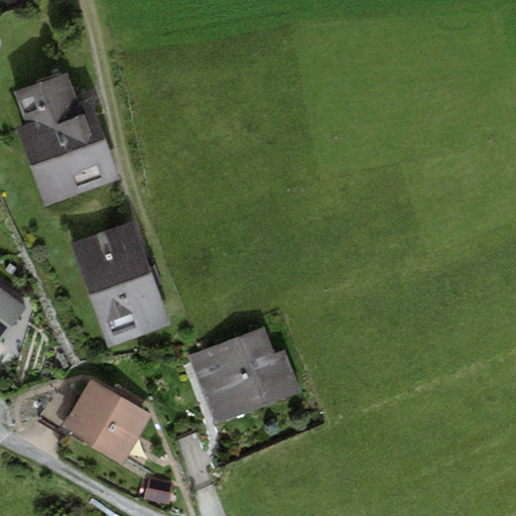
[(16,128),(44,206),(120,178),(91,98),(79,102),(68,72),(15,91),(26,124),(16,128)]
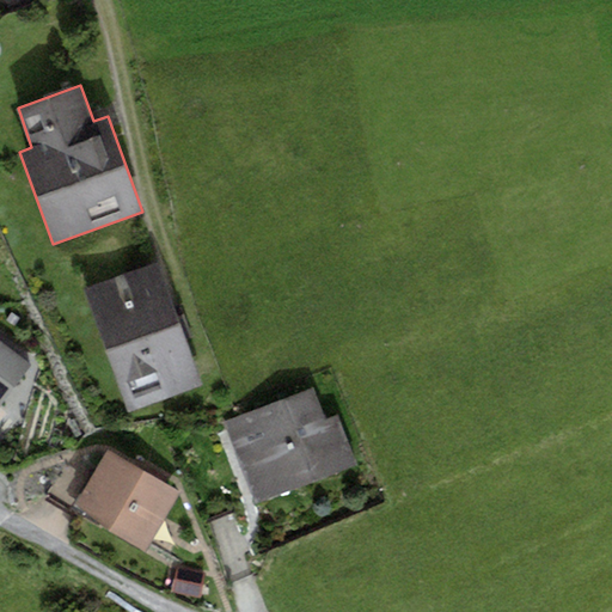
[(154,264),(80,293),(128,414),(202,386),(184,341),(194,337),(181,304),(171,307),(154,264)]
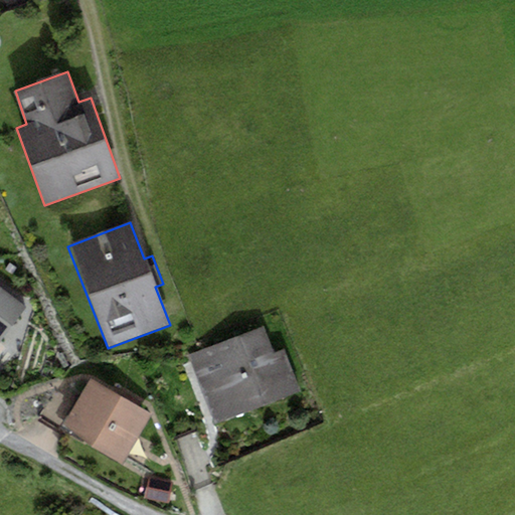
[(8,262),(3,270),(12,275),(17,268),(8,262)]
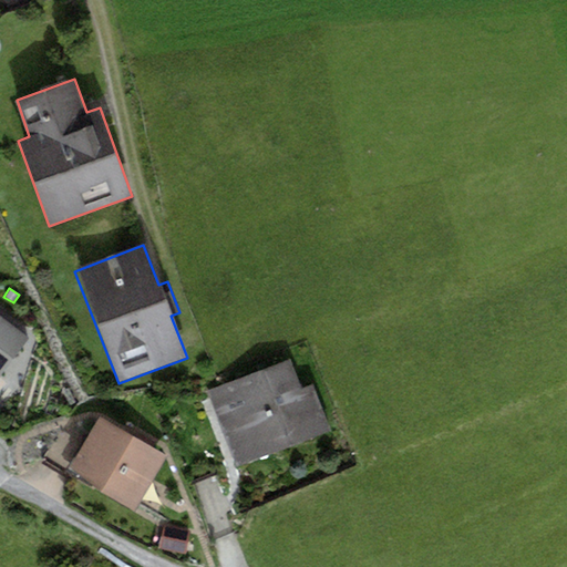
[(0,373),(28,337),(0,316),(0,373)]
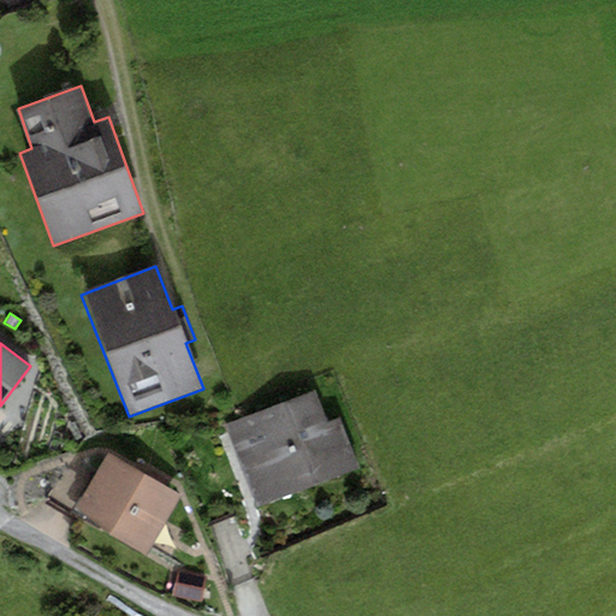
[(313,394),(226,427),(259,510),(360,471),(339,418),(324,424),(313,394)]
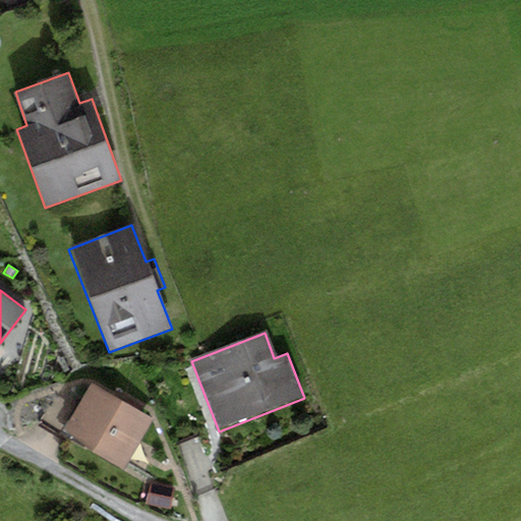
[(93,383),(64,430),(124,466),(153,418),(93,383)]
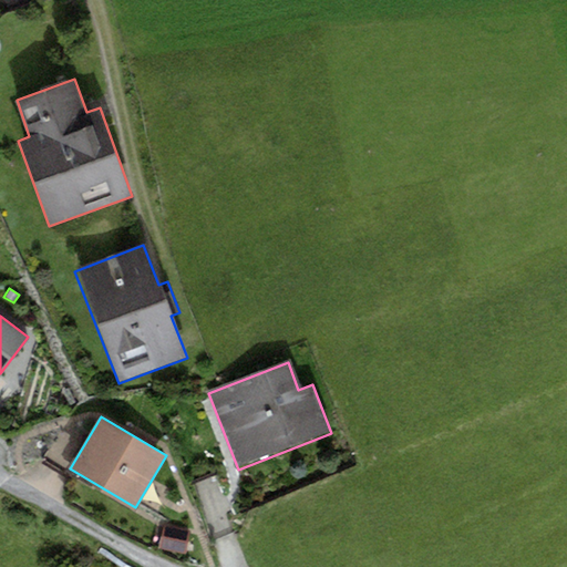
[(186,528),(161,524),(156,548),(182,553),(186,528)]
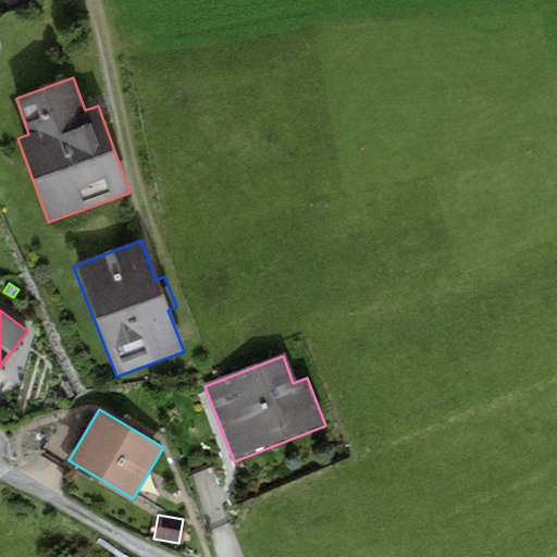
All buildings are outlined.
